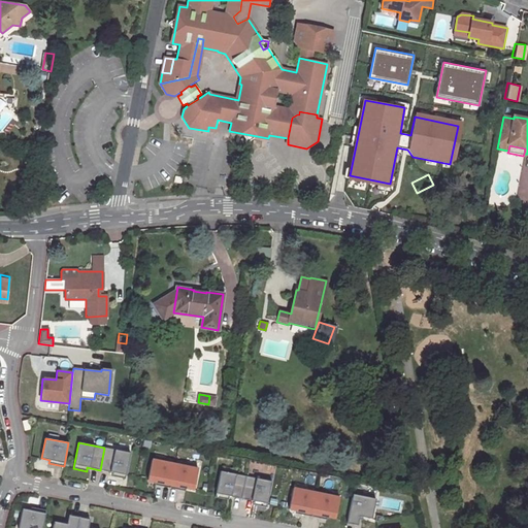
[(130,453),(104,448),(100,470),(112,472),(111,476),(125,479),(130,453)]
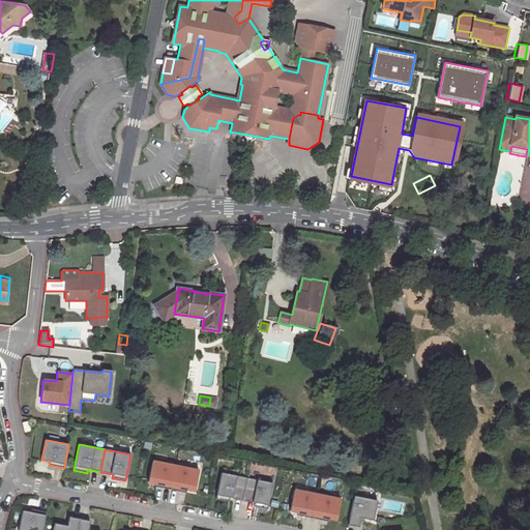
[(175,466),(152,461),(148,481),(156,483),(155,487),(171,490),(175,466)]
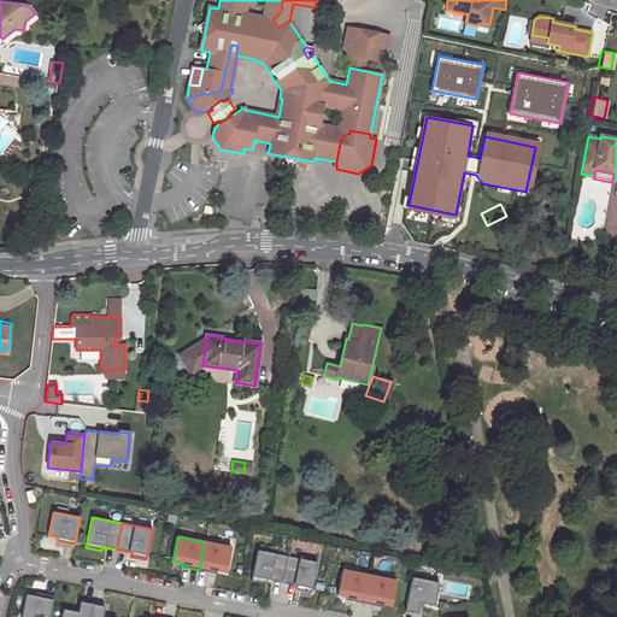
[(231,547),(204,542),(199,570),(216,574),(216,570),(227,573),(231,547)]
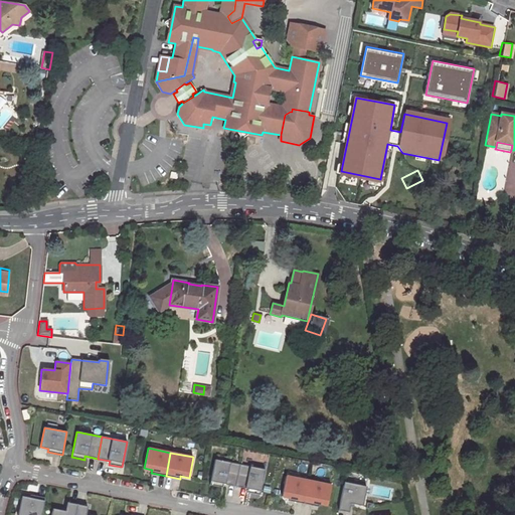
[(239,465),(214,460),(209,485),(222,487),(223,484),(235,486),(239,465)]
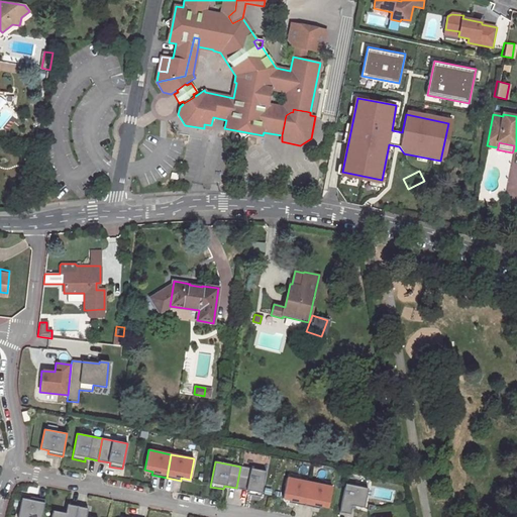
[(266,472),(240,467),(236,488),(248,491),(248,494),(261,497),(266,472)]
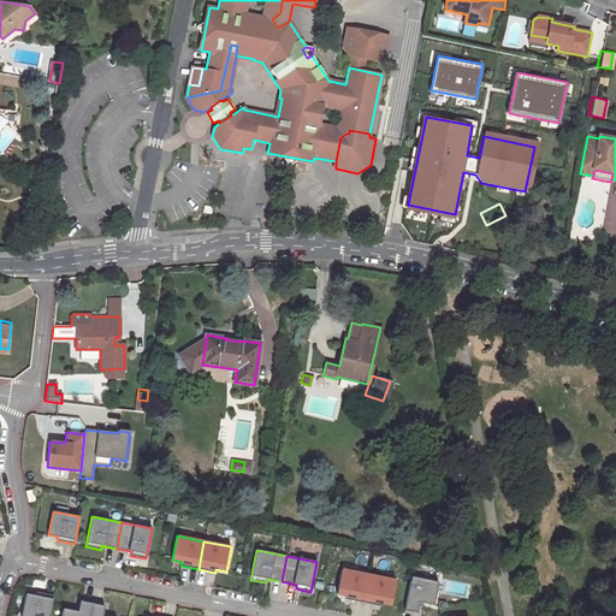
[(368,574),(342,569),(337,593),(347,596),(345,599),(362,603),(368,574)]
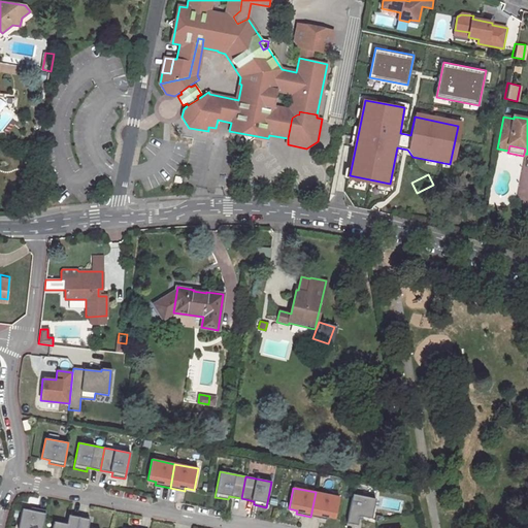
[(339,497),(316,492),(310,517),(326,520),(327,516),(335,518),(339,497)]
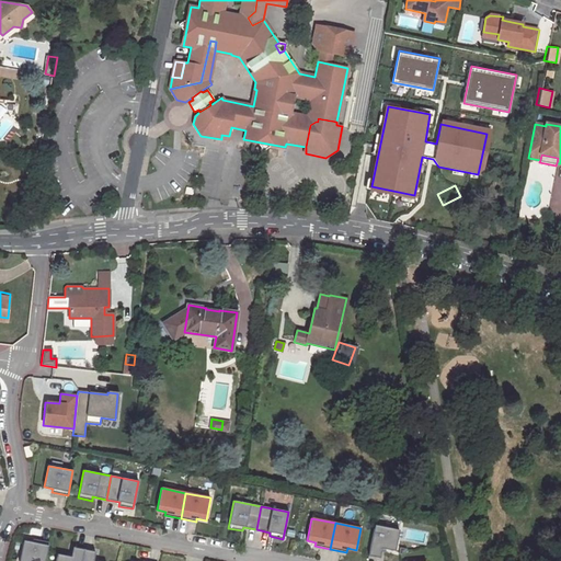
[(399,530),(375,525),(368,557),(379,559),(381,549),(395,551),(399,530)]
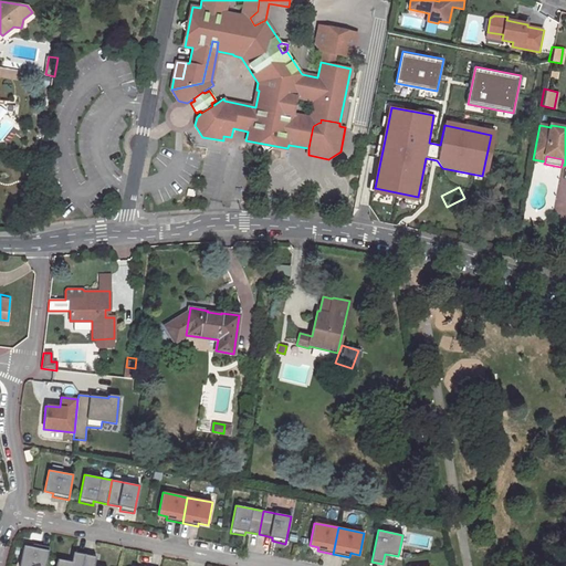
[(45,565),(50,546),(41,545),(41,548),(24,545),(20,565),(45,565)]
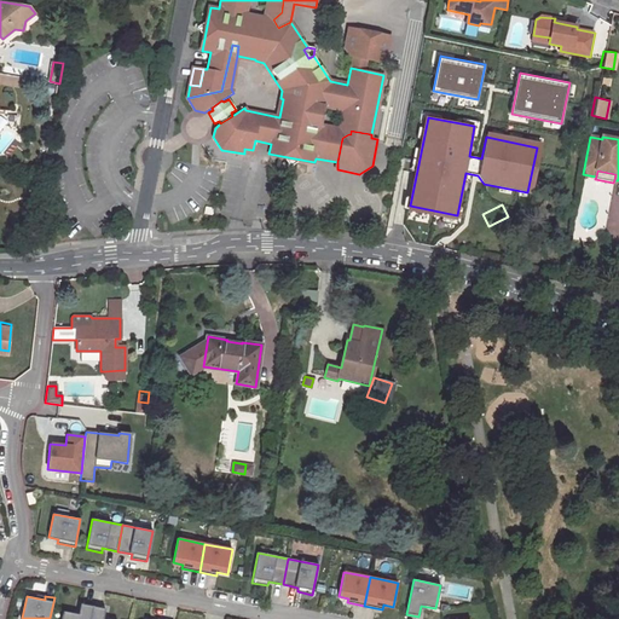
[(90,618),(93,606),(80,603),(77,614),(63,611),(62,618),(90,618)]
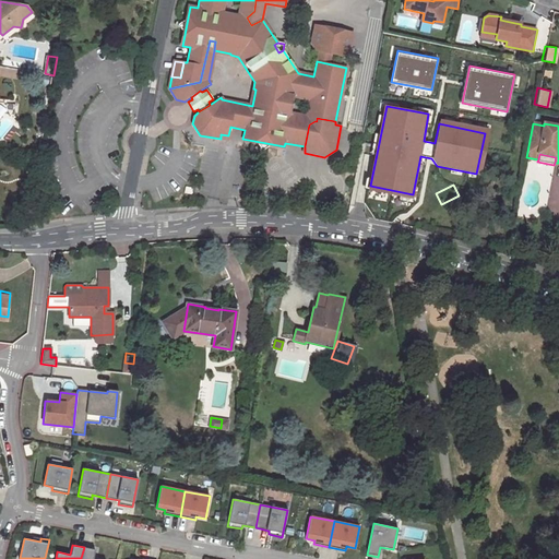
[(93,558),(95,549),(84,547),(81,558),(93,558)]
